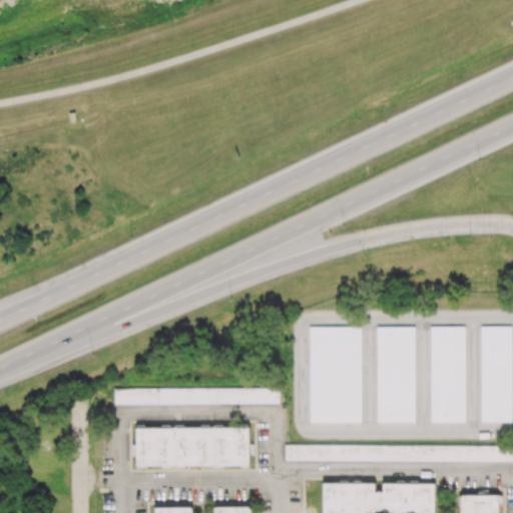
[(310,327),(309,423),(361,423),(361,328),(310,327)]
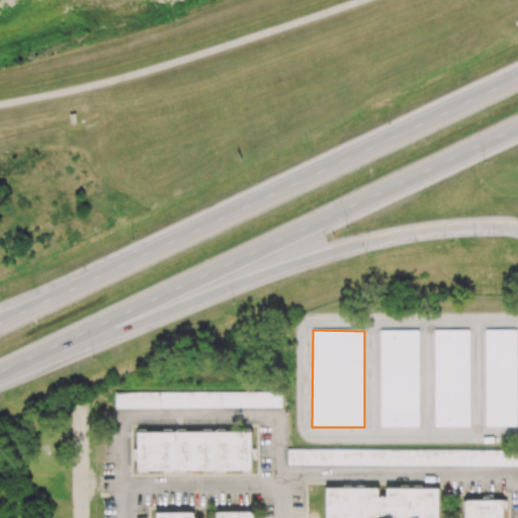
[(380,330),(379,427),(418,427),(419,330),(380,330)]
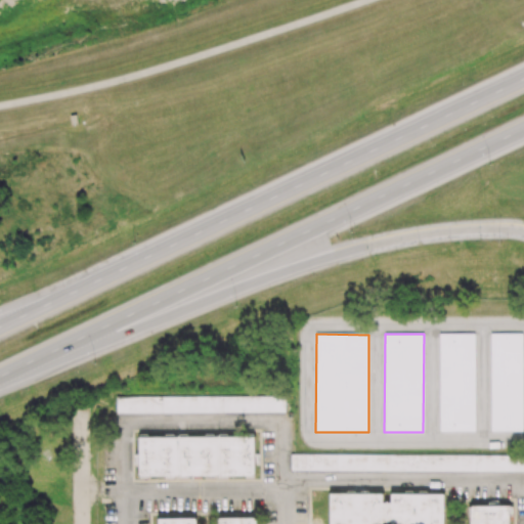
[(474,334),(438,334),(440,432),(475,431),(474,334)]
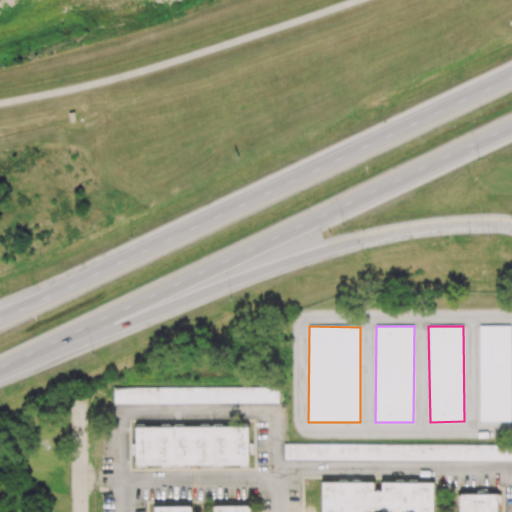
[(510,326),(479,326),(480,422),(510,421),(510,326)]
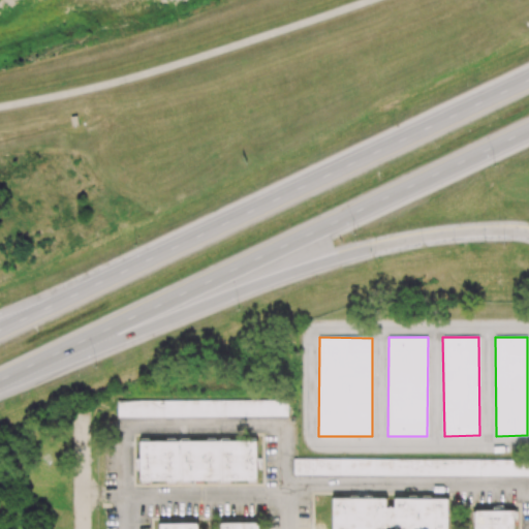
[(118,417),(288,416),(288,400),(118,401),(118,417)]
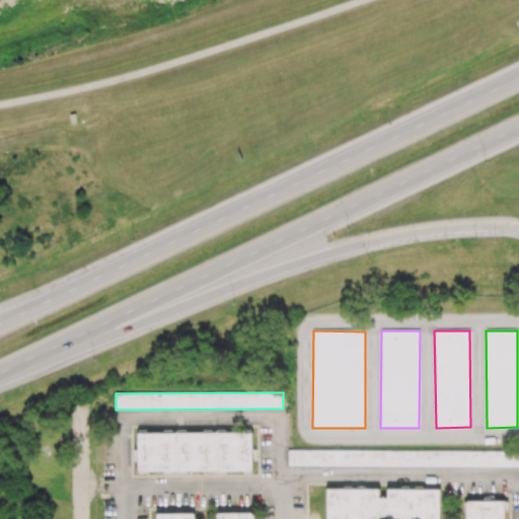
[(137,433),(138,471),(252,471),(251,433),(137,433)]
